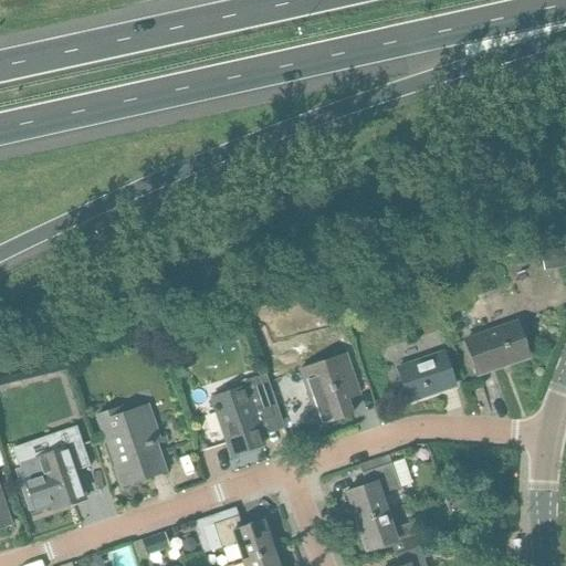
[(565,259),(564,248),(543,251),(544,264),(555,262),(556,266),(565,265),(565,259)]
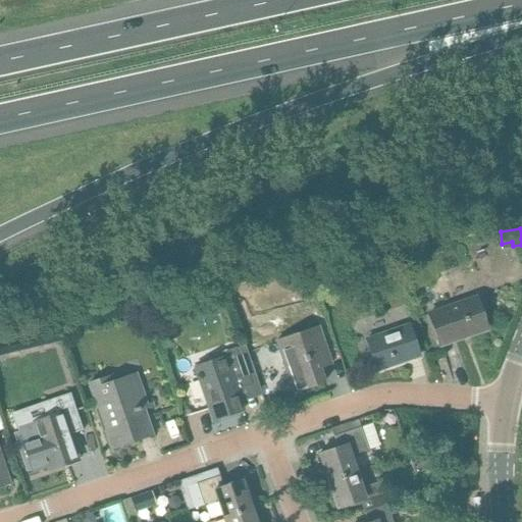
[(438,346),(486,329),(475,299),(428,314),(438,346)]
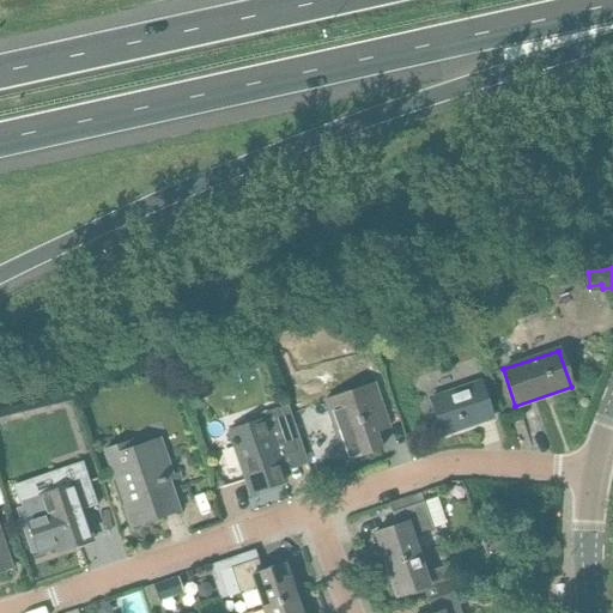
[(479,382),(430,399),(442,436),(492,418),(479,382)]
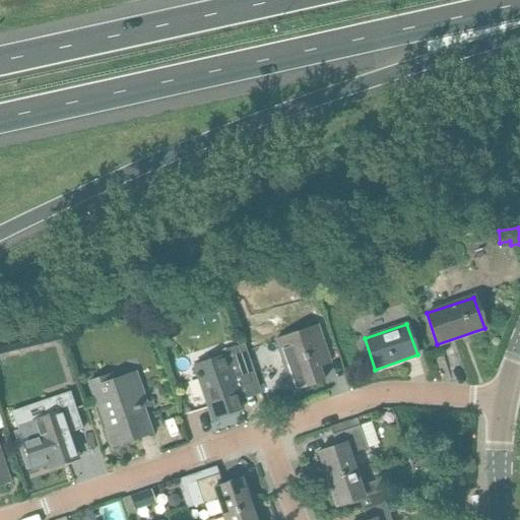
[(313,350),(324,346),(317,325),(274,340),(291,391),(323,380),(313,350)]
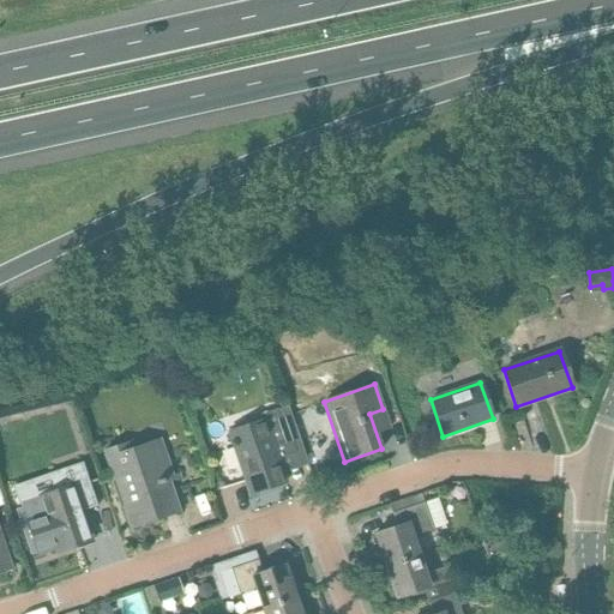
[(262,421),(229,432),(250,494),(286,482),(283,475),(280,467),(295,462),(306,458),(289,404),(277,409),(259,415),(262,421)]
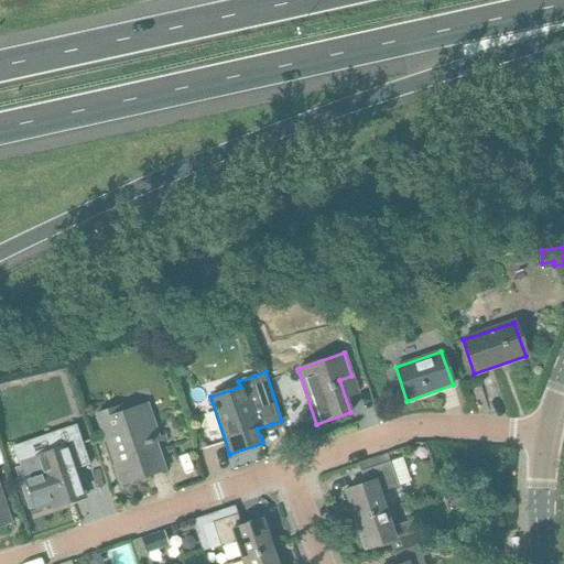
[(165,469),(143,404),(123,412),(121,405),(95,414),(119,485),(165,469)]
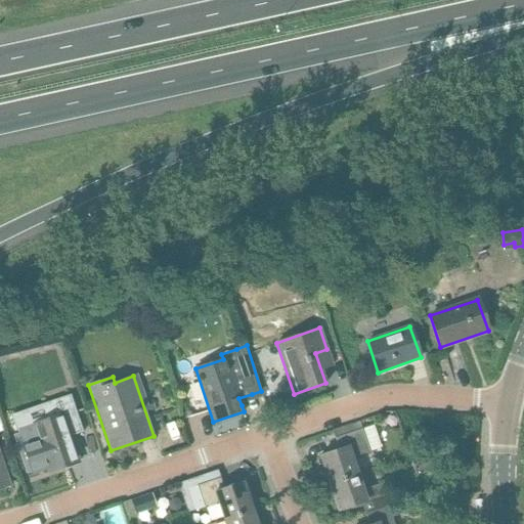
[(56,400),(10,416),(15,431),(17,430),(18,434),(14,436),(27,473),(32,472),(32,474),(47,469),(48,473),(79,463),(71,437),(83,432),(71,395),(56,400)]
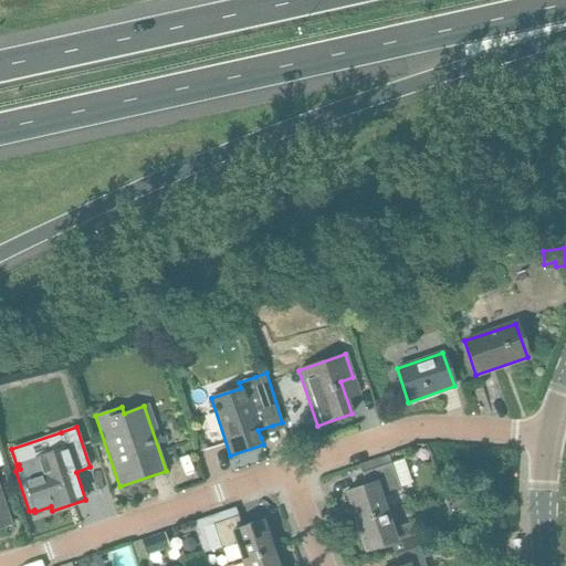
[(355,522),(386,511),(379,494),(399,488),(390,463),(362,473),(365,485),(345,492),(355,522)]
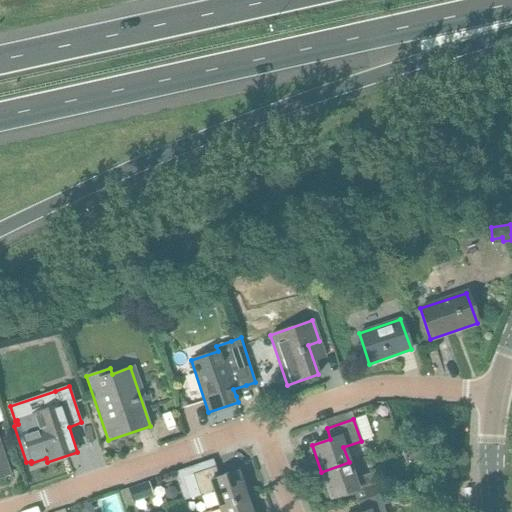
[(0,478),(10,475),(0,445),(0,478)]
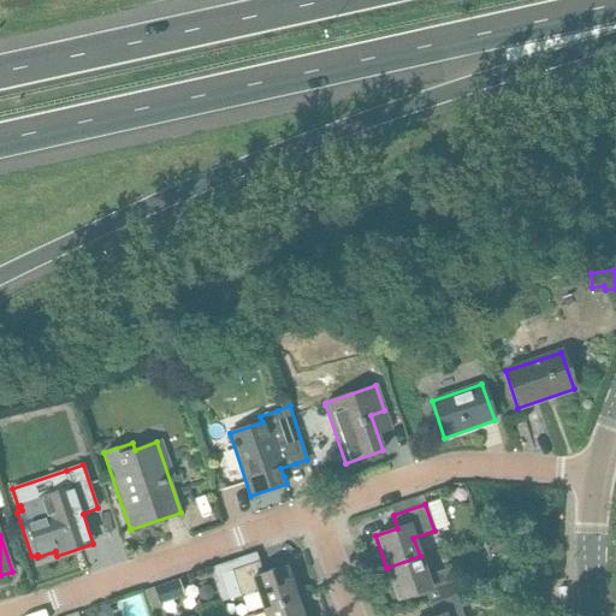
[(426,575),(420,556),(386,568),(397,599),(424,591),(428,604),(456,594),(446,568),(426,575)]
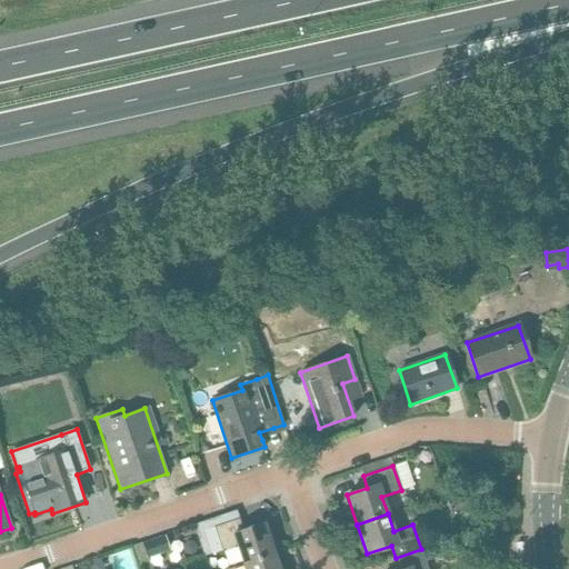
[(237,546),(243,563),(273,552),(263,523),(243,530),(239,518),(213,527),(205,530),(213,553),(222,550),(222,551),(237,546)]
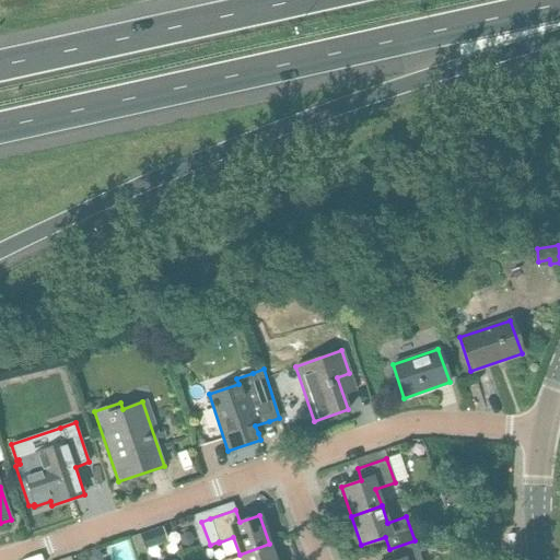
[(162,528),(141,536),(146,550),(166,543),(162,528)]
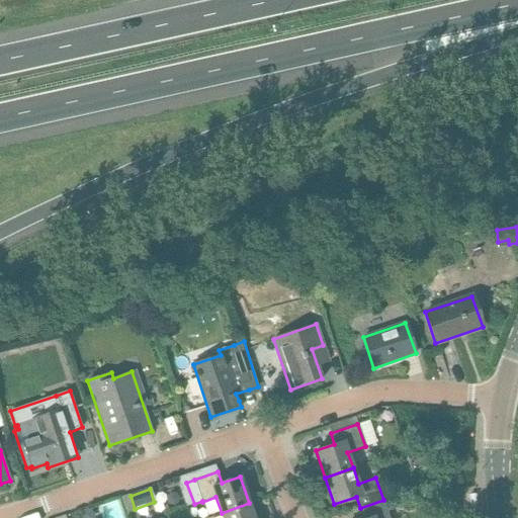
[(389,517),(383,500),(360,508),(363,517),(389,517)]
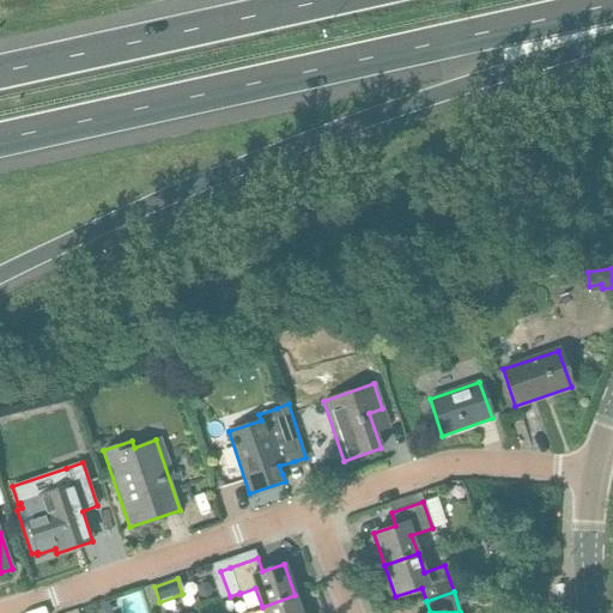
[(301,612),(295,595),(262,607),(263,612),(301,612)]
